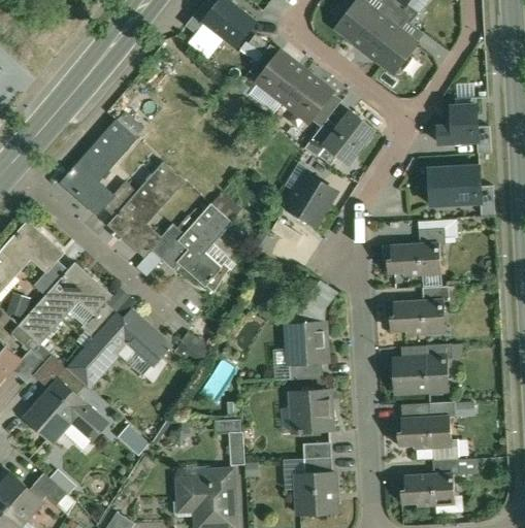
[(208,0),(204,0),(185,26),(195,33),(203,22),(216,5),(208,0)]
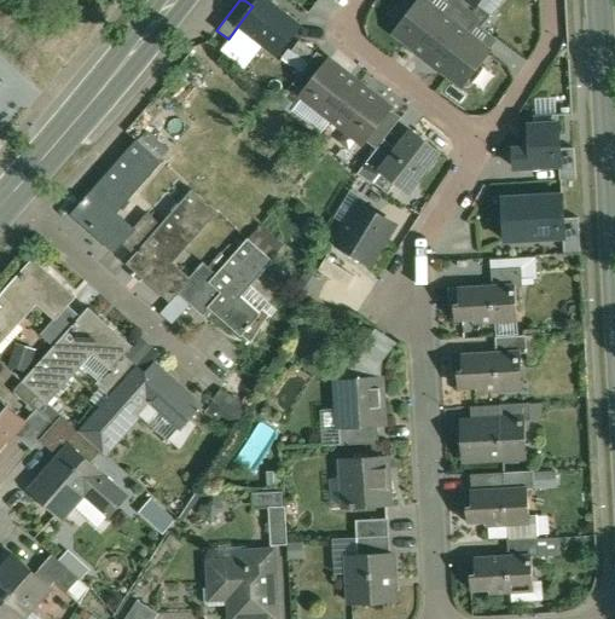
[(299,24),(268,0),(257,0),(253,6),(238,25),(276,55),(299,24)]
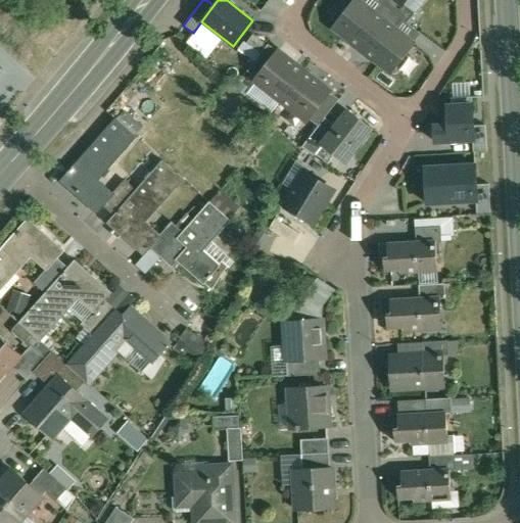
[(353,0),(332,29),(360,50),(382,21),(355,0),(353,0)]
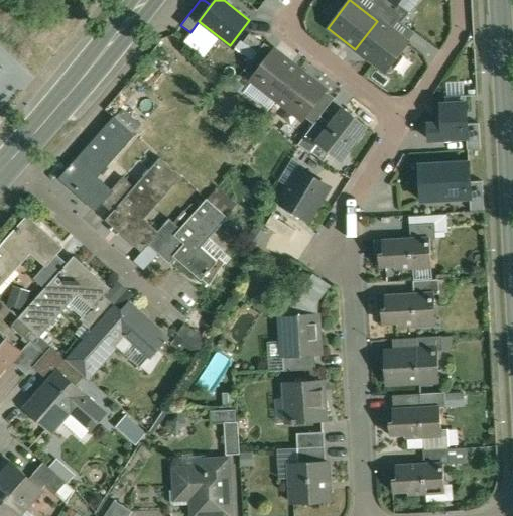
[(350,0),(377,21),(384,11),(371,1),(369,0),(350,0)]
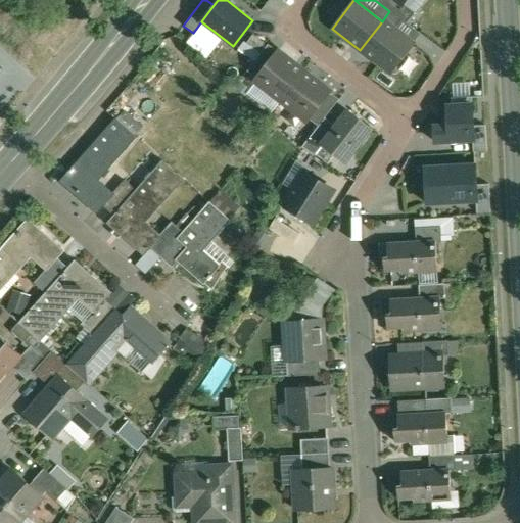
[(400,4),(394,0),(376,0),(376,1),(389,11),(405,24),(413,13),(400,4)]
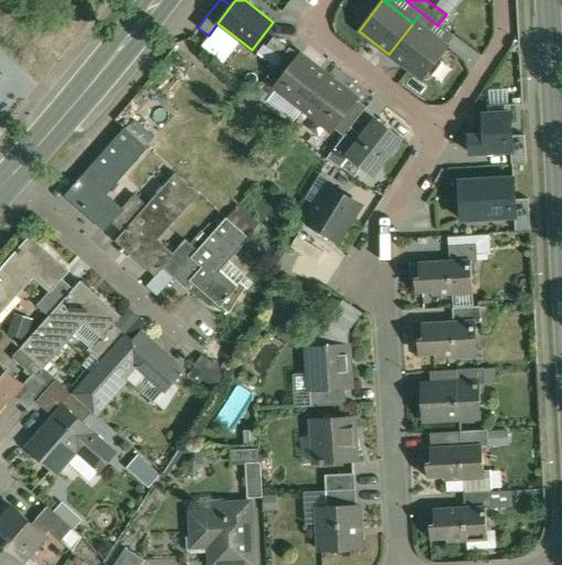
[(421,12),(413,23),(444,46),(452,36),(437,25),(421,12)]
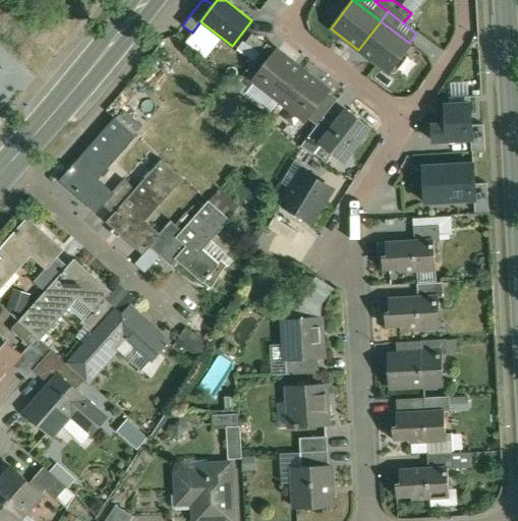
[(381,21),(358,50),(387,72),(409,43),(381,21)]
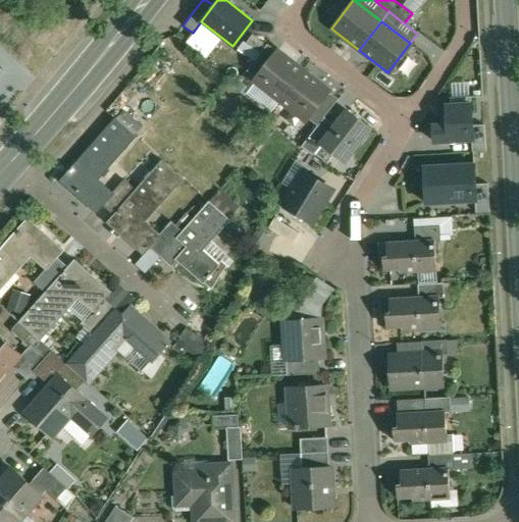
[(266,45),(254,60),(263,68),(275,52),(266,45)]
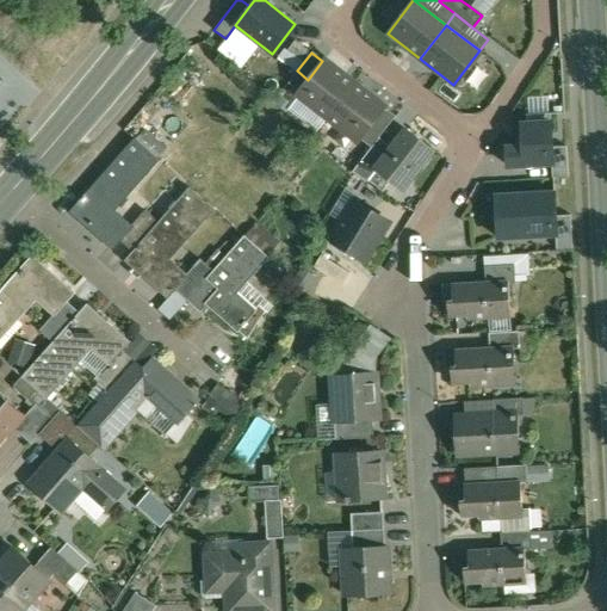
[(353,84),(323,60),(322,61),(308,80),(299,91),(297,93),(328,117),(353,84)]
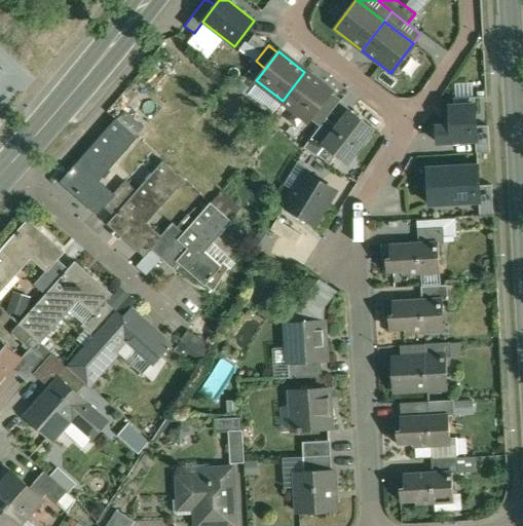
[(265,69),(256,61),(248,71),(258,78),(265,69)]
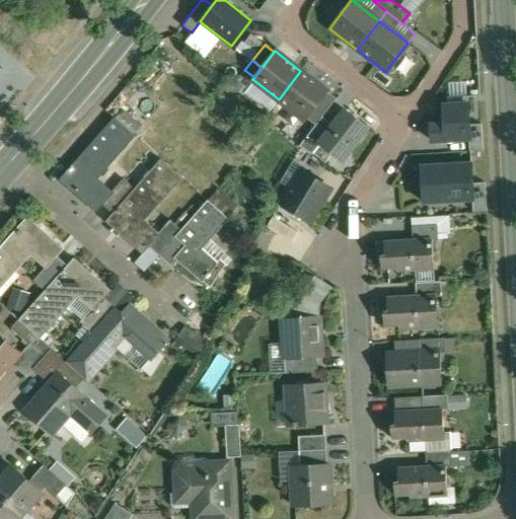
[(300,71),(279,99),(304,119),(325,91),(300,71)]
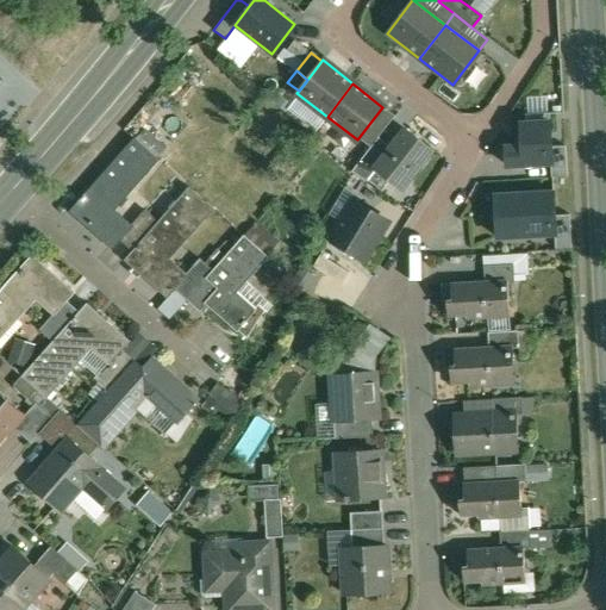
[(382,107),(368,126),(379,135),(393,117),(382,107)]
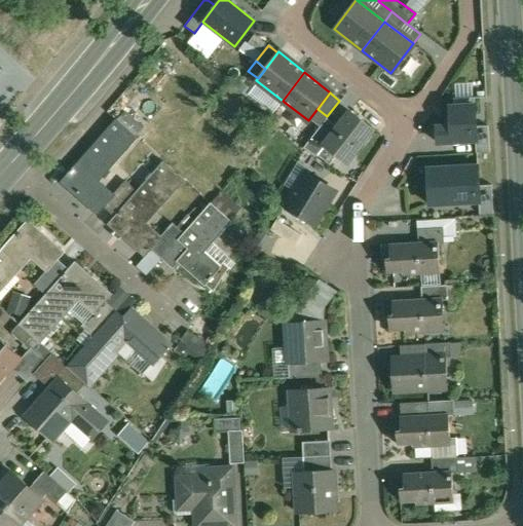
[(435,126),(436,143),(474,141),(473,126),(472,105),(448,107),(449,125),(435,126)]
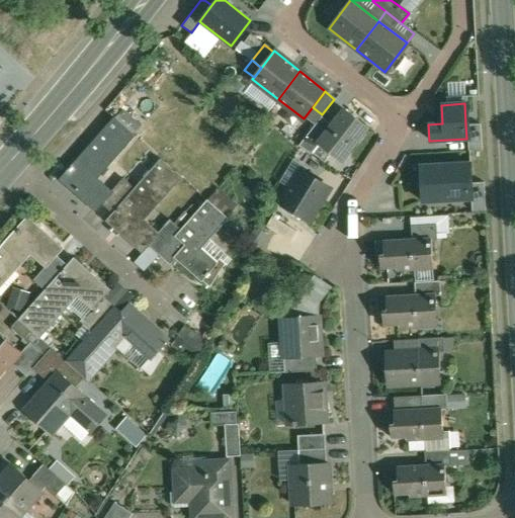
[(321,116),(322,114),(313,107),(305,117),(315,124),(321,116)]
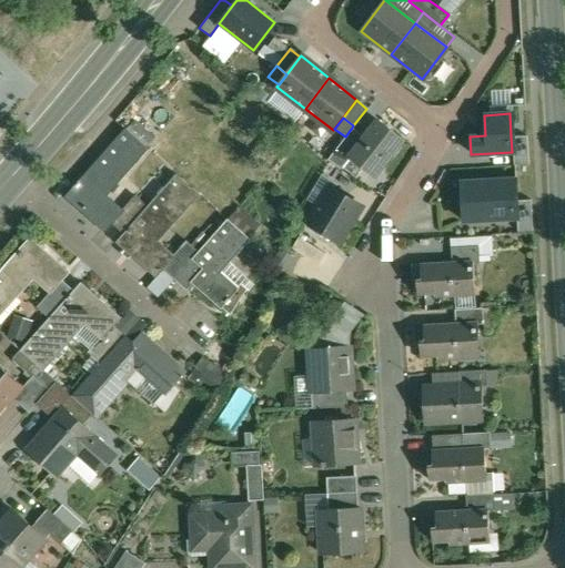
[(402,140),(376,120),(363,137),(349,155),(350,156),(374,175),(402,140)]
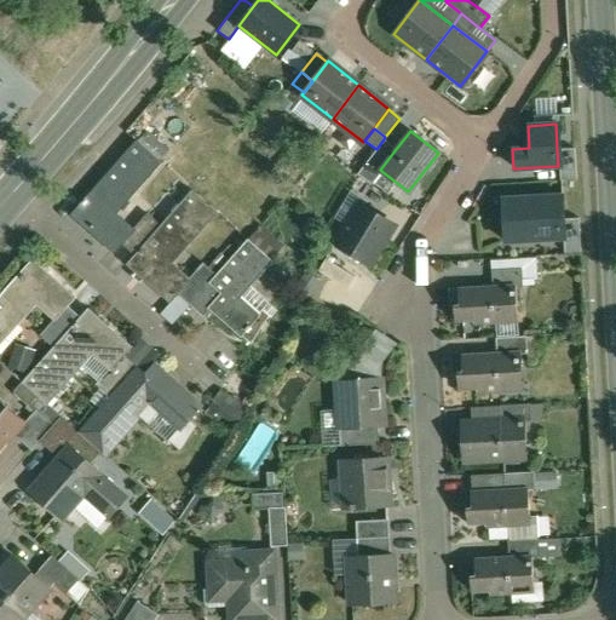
[(376,149),(357,173),(372,183),(381,171),(380,170),(396,149),(384,139),(376,149)]
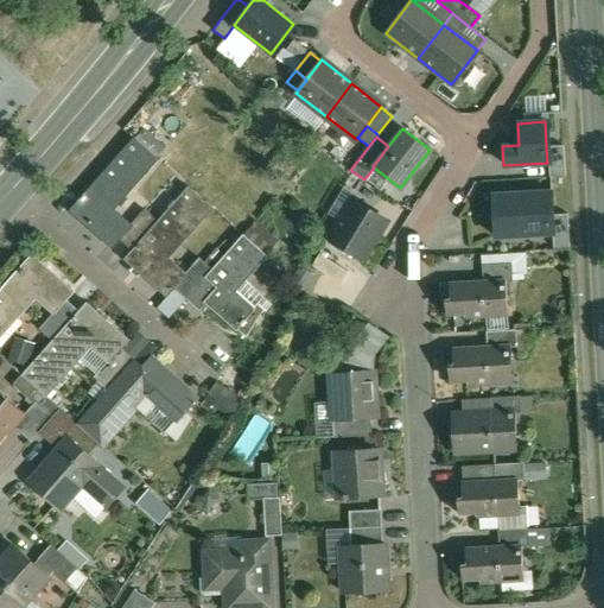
[(133,138),(69,211),(110,248),(119,239),(118,238),(126,229),(107,213),(129,187),(131,189),(158,159),(133,138)]
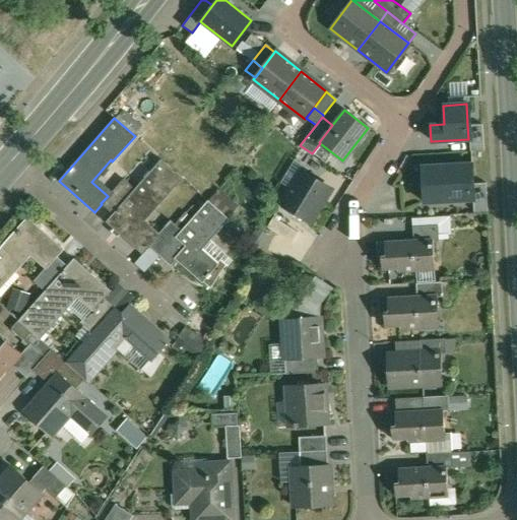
[(479,124),(467,125),(468,139),(468,151),(481,150),(479,124)]
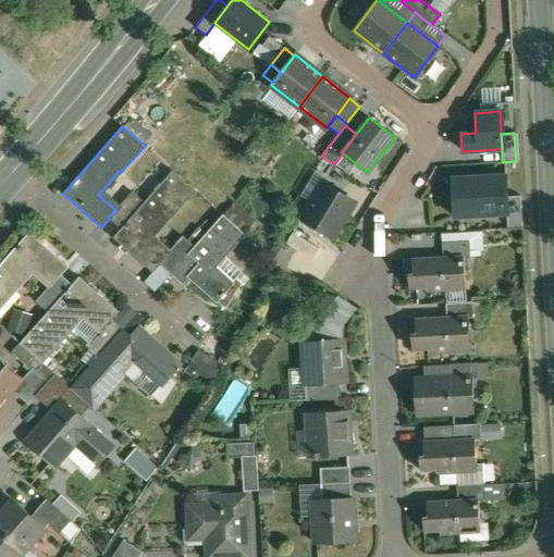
[(120,229),(113,237),(152,271),(159,263),(158,262),(165,254),(149,238),(169,217),(171,218),(195,190),(172,170),(120,229)]
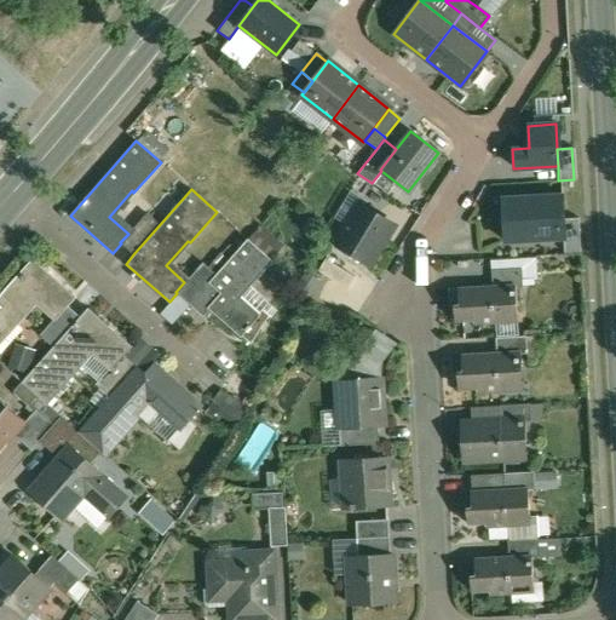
[(560,195),(500,199),(504,242),(560,239),(563,239),(562,219),(560,195)]
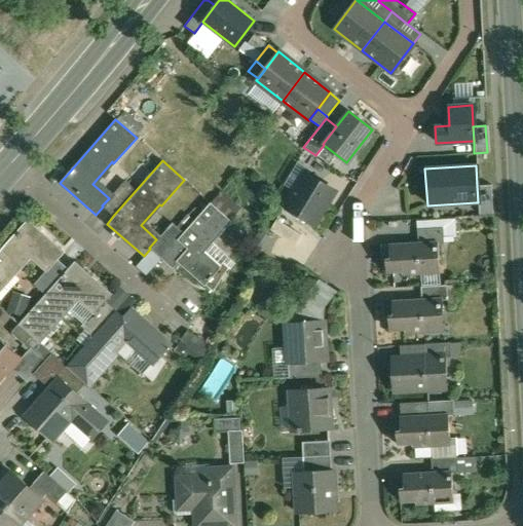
[(335,191),(304,173),(285,204),(314,223),(335,191)]
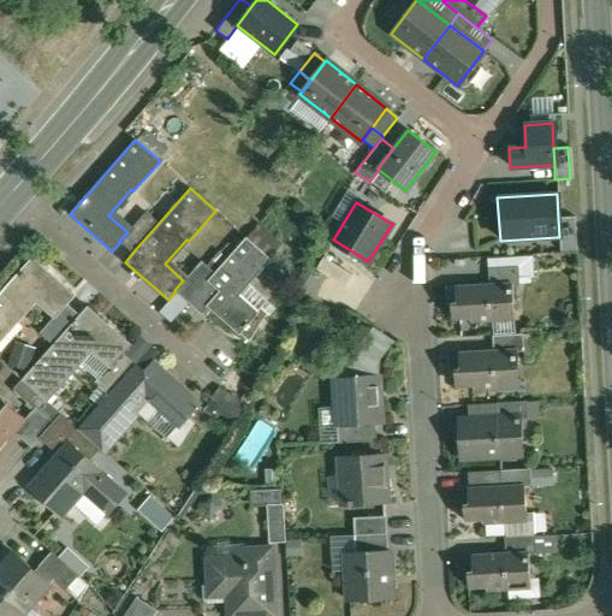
[(128,232),(119,241),(120,242),(132,253),(159,224),(146,212),(128,232)]
